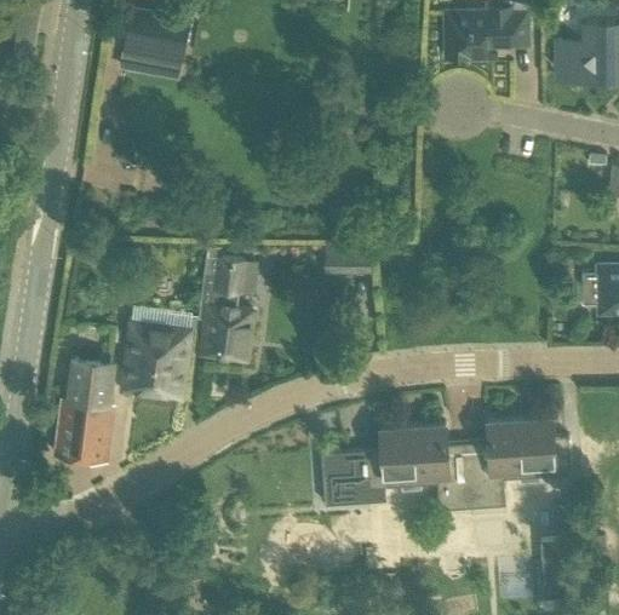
[(178,81),(189,19),(131,9),(119,70),(178,81)]
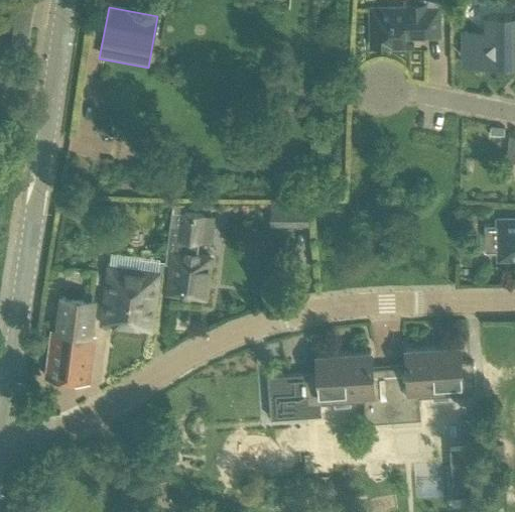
[(370,11),(371,50),(404,50),(404,35),(410,35),(410,39),(438,39),(438,10),(370,11)]
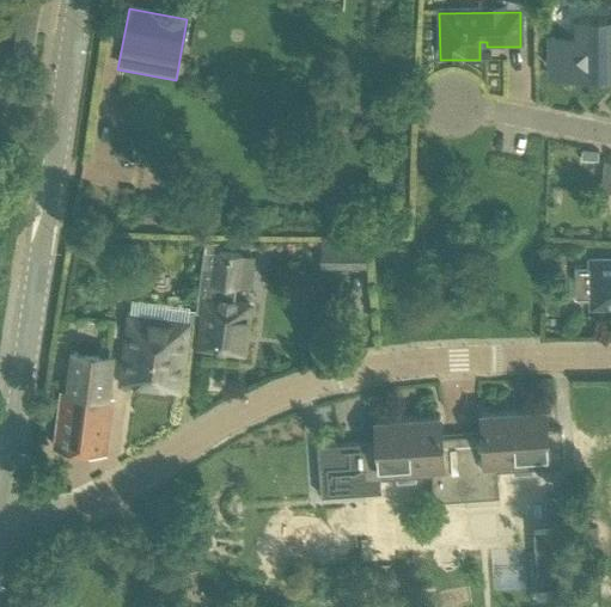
[(549,43),(550,78),(558,78),(558,80),(578,80),(584,84),(588,79),(593,79),(599,73),(605,79),(610,79),(610,67),(608,65),(610,61),(610,22),(576,23),(578,41),(558,41),(558,43),(549,43)]
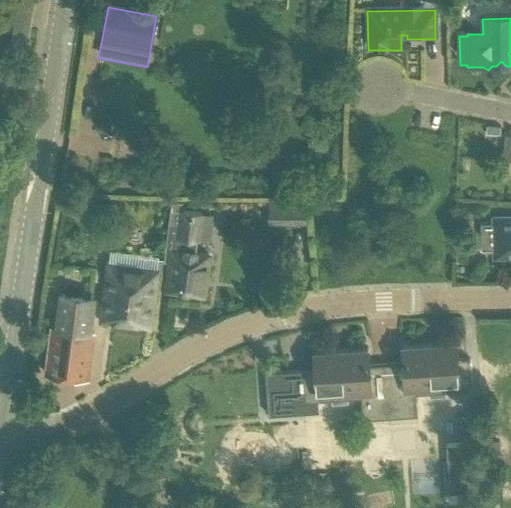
[(486,138),(499,139),(499,132),(487,131),(486,138)]
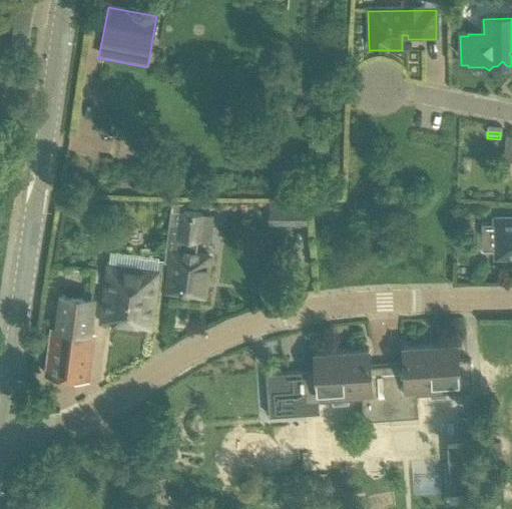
[(503,163),(511,163),(511,138),(505,137),(503,163)]
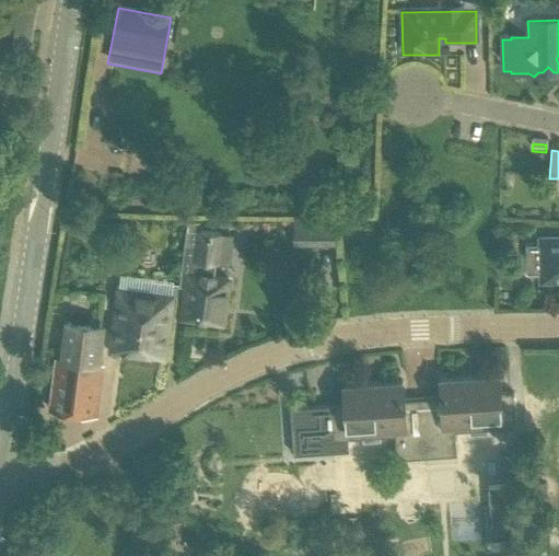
[(297,228),(297,248),(334,247),(333,228),(297,228)]
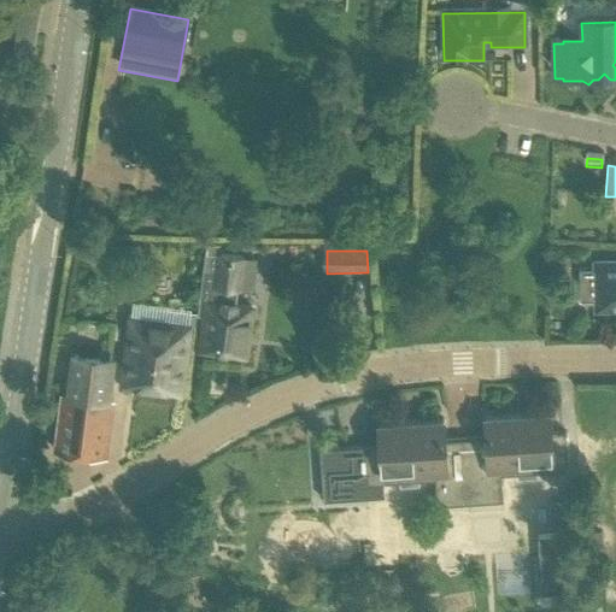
[(242,262),(218,258),(213,258),(206,257),(198,319),(205,321),(200,353),(245,359),(252,312),(235,310),(242,262)]
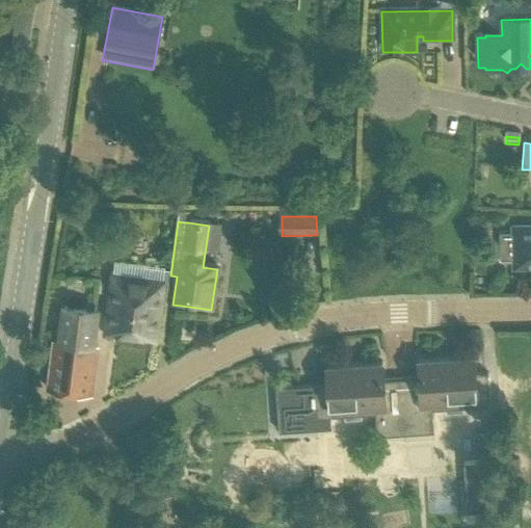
[(530,269),(530,229),(512,230),(512,236),(498,237),(499,264),(519,264),(519,270),(530,269)]
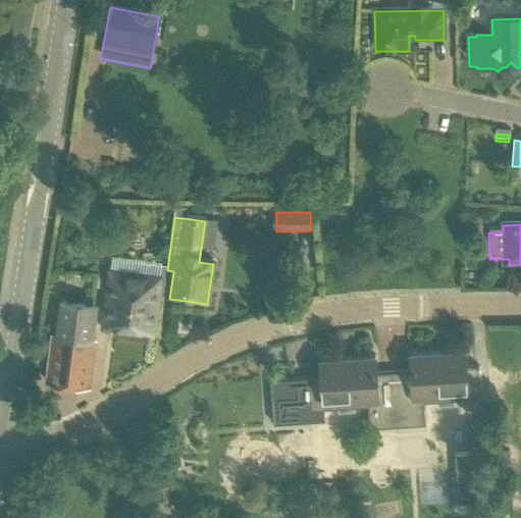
[(102,328),(151,335),(159,280),(109,274),(102,328)]
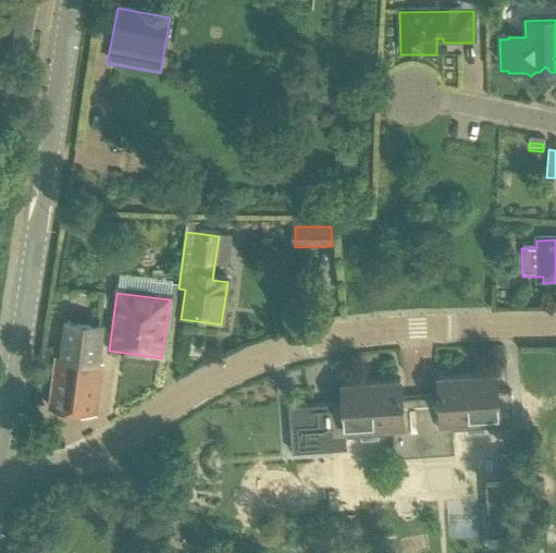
[(49,410),(95,416),(101,365),(95,365),(99,329),(65,324),(60,360),(54,359),(49,410)]
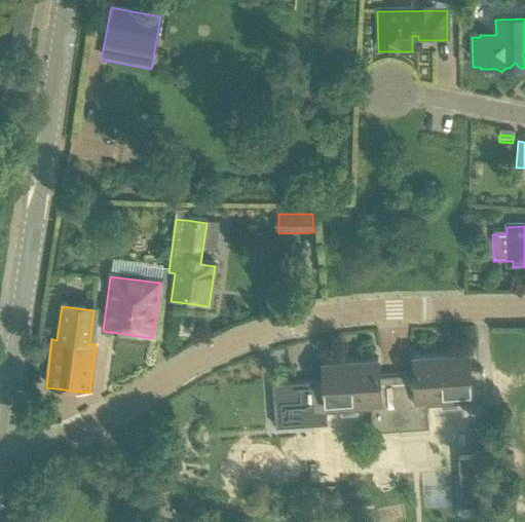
[(311,383),(313,416),(371,412),(372,434),(428,431),(426,408),(484,404),(482,371),(470,372),(469,355),(413,359),(414,376),(397,377),(379,378),(378,361),(322,365),(324,382),(311,383)]
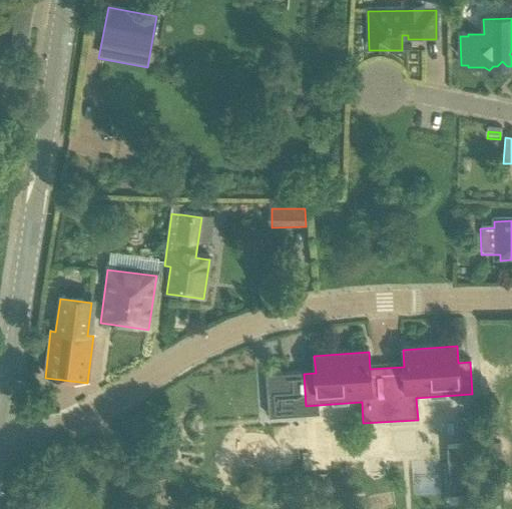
[(500,458),(499,446),(485,447),(486,459),(500,458)]
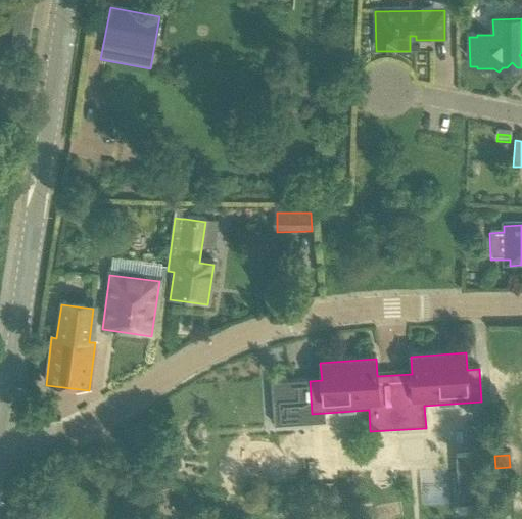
[(489,487),(488,478),(492,478),(492,468),(489,468),(489,463),(491,463),(491,456),(455,458),(458,507),(481,505),(480,488),(489,487)]
